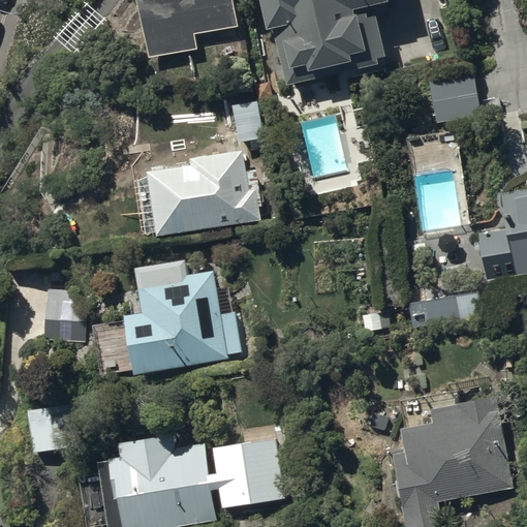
[(193,34),(237,26),(231,0),(137,0),(148,58),(195,50),(193,34)]
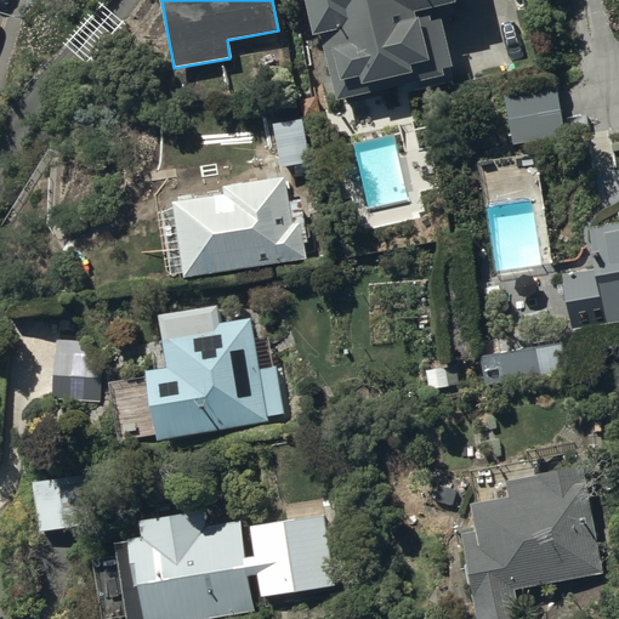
[(321,30),(338,100),(444,75),(443,67),(449,66),(435,5),(454,0),(306,0),(314,32),(321,30)]
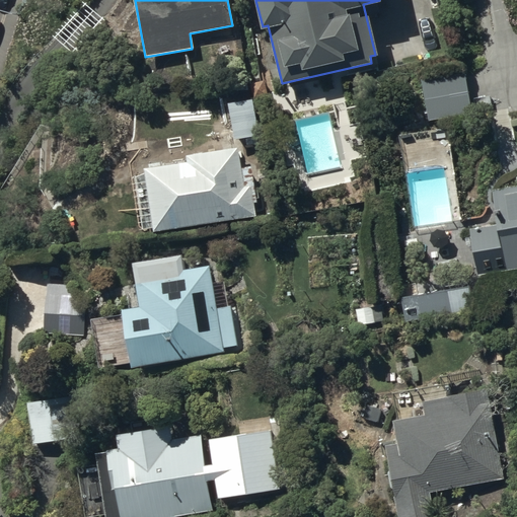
[(463,72),(421,80),(428,120),(470,113),(463,72)]
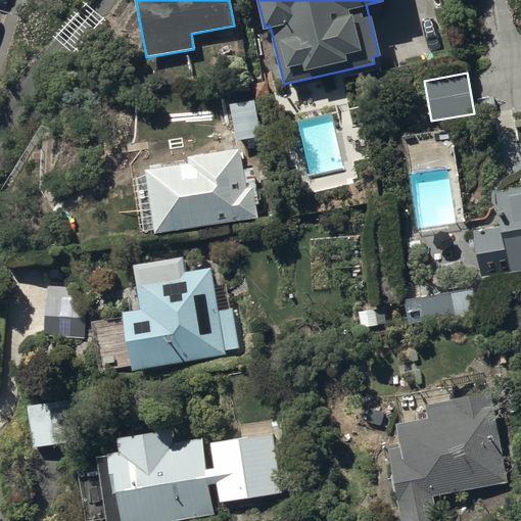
[(229,104),(235,140),(261,136),(254,100),(229,104)]
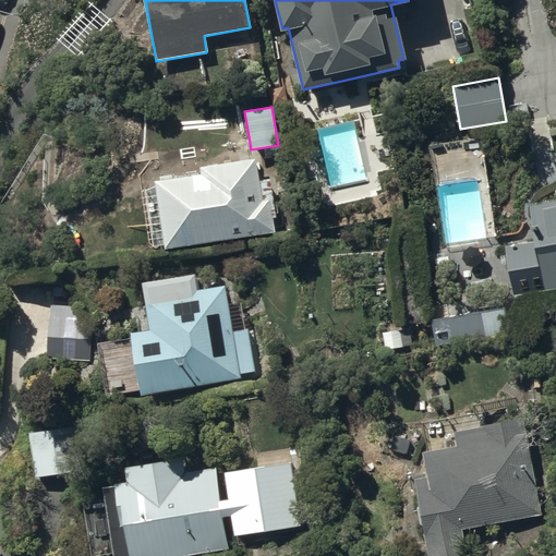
[(165,249),(274,232),(272,220),(277,219),(270,179),(260,180),(256,158),(200,167),(200,173),(154,181),(165,249)]
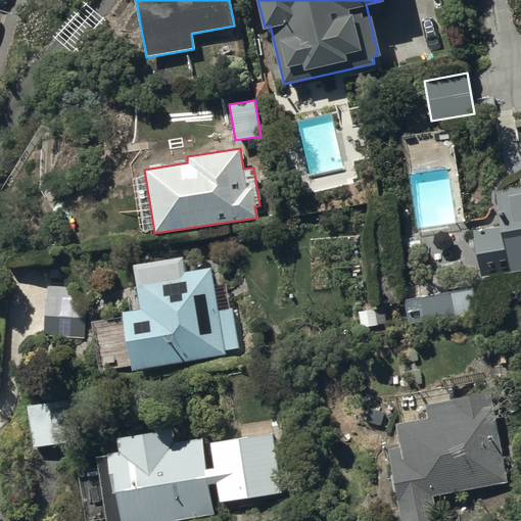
[(520,178),(520,180),(520,187),(495,192),(501,227),(473,232),(481,277),(520,269),(520,178)]
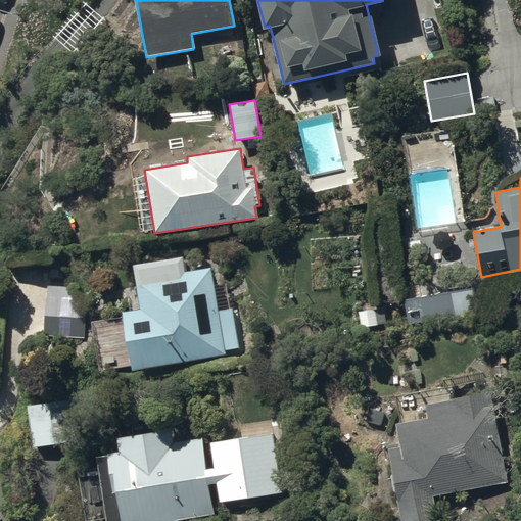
[(131,365),(132,369),(225,356),(224,351),(239,349),(233,309),(229,310),(226,284),(215,285),(212,268),(185,272),(183,257),(134,264),(140,308),(123,310),(125,323),(93,327),(99,370),(131,365)]
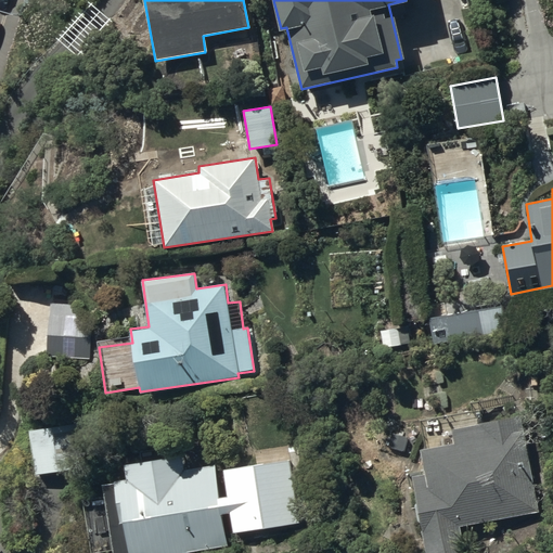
[(92,308),(49,305),(44,356),(89,359),(92,308)]
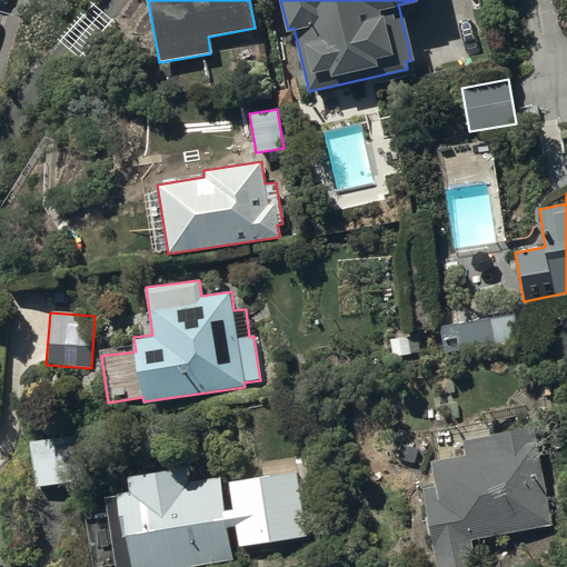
[(514,315),(438,326),(443,357),(518,345),(514,315)]
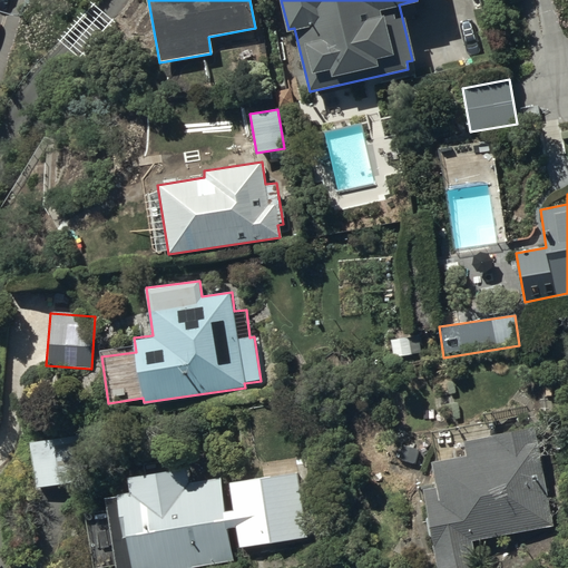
[(424,487),(437,567),(475,567),(470,540),(552,527),(538,438),(525,440),(524,429),(496,433),(493,423),(529,418),(528,407),(481,414),(482,421),(432,430),(437,459),(431,460),(436,486),(424,487)]
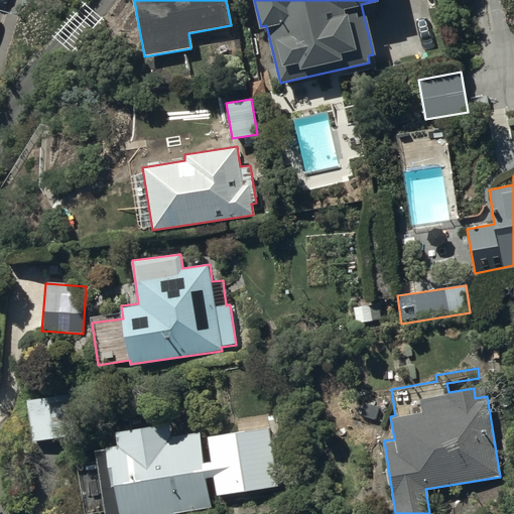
[(29,417),(31,441),(81,436),(79,412),(29,417)]
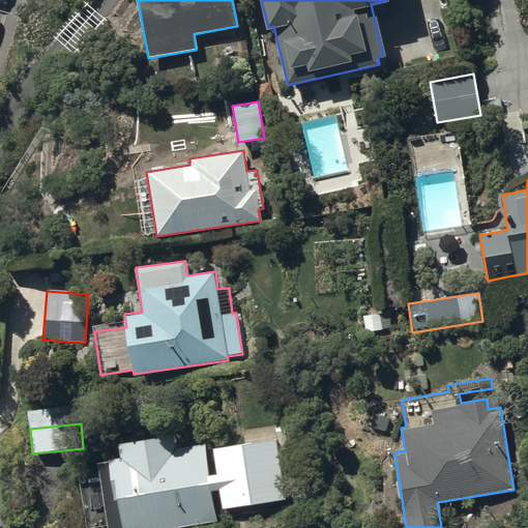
[(177,527),(214,522),(210,490),(220,489),(223,509),(288,499),(280,439),(272,440),(270,428),(241,432),(243,443),(212,448),(216,474),(209,475),(204,444),(173,448),(171,436),(119,443),(121,457),(109,459),(110,461),(97,463),(99,473),(79,476),(87,527),(100,527),(108,526),(108,527),(177,527)]
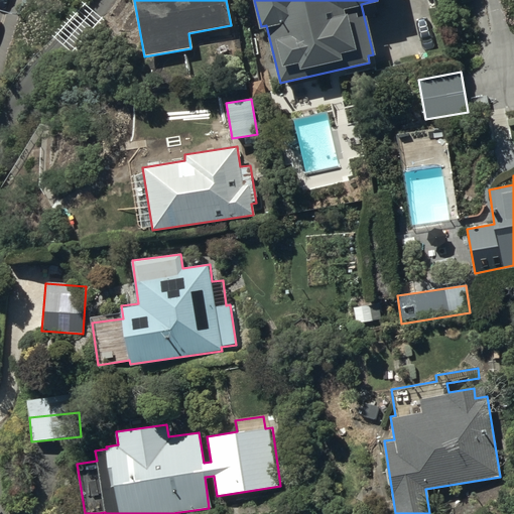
All buildings are outlined.
